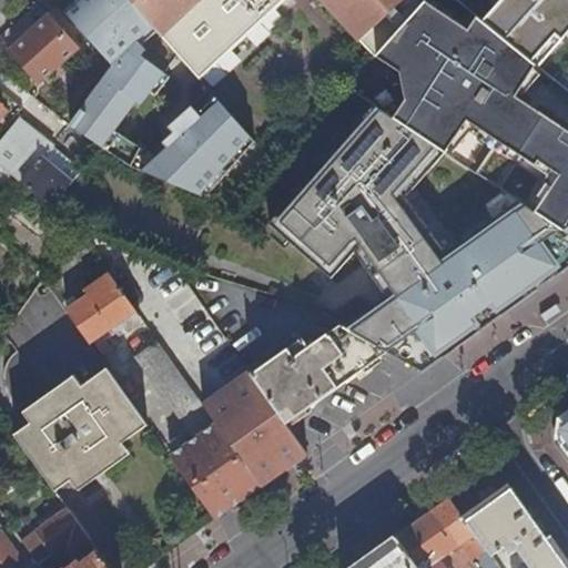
[(204,198),(260,148),(214,97),(199,111),(203,115),(169,148),(171,150),(164,156),(161,154),(142,143),(119,125),(139,99),(143,101),(178,54),(128,0),(74,0),(64,11),(114,64),(70,123),(130,166),(204,198)]
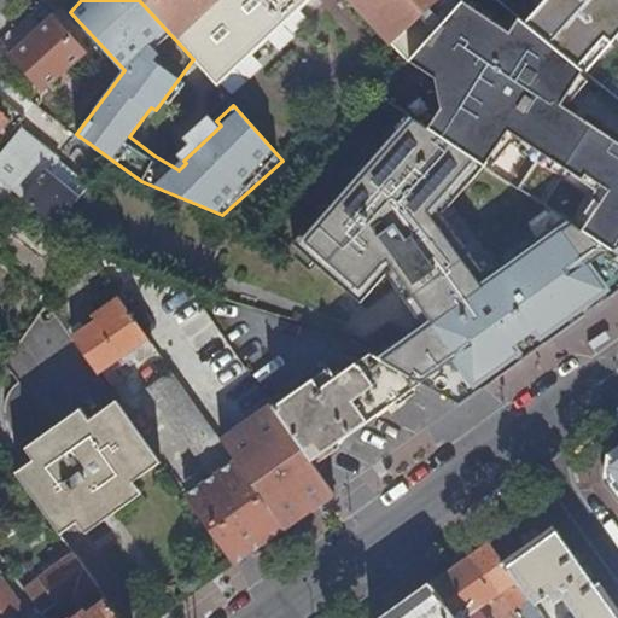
[(139,0),(193,59),(216,85),(307,0),(354,0),(410,59),(430,39),(449,17),(436,3),(438,0),(139,0)]
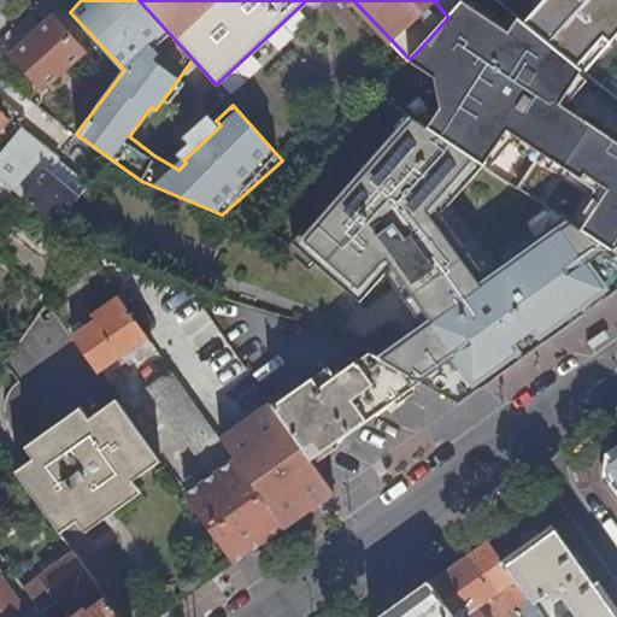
[(429,39),(410,59),(435,75),(442,105),(428,125),(485,164),(510,127),(611,191),(585,230),(616,252),(616,136),(562,101),(581,69),(524,22),(519,18),(513,29),(470,0),(462,0),(448,17),(429,39)]
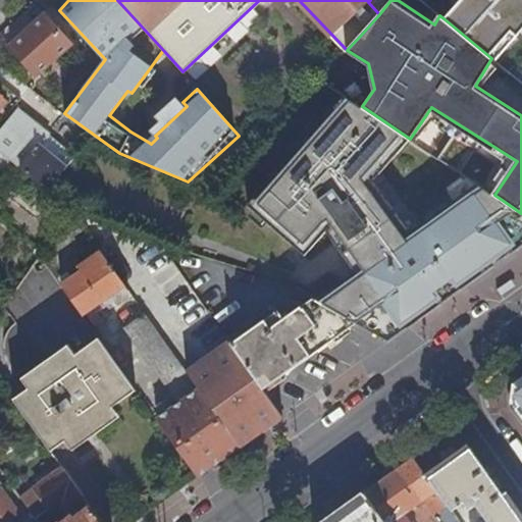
[(521,0),(460,0),(444,18),(491,58),(496,61),(516,37),(521,42),(521,0)]
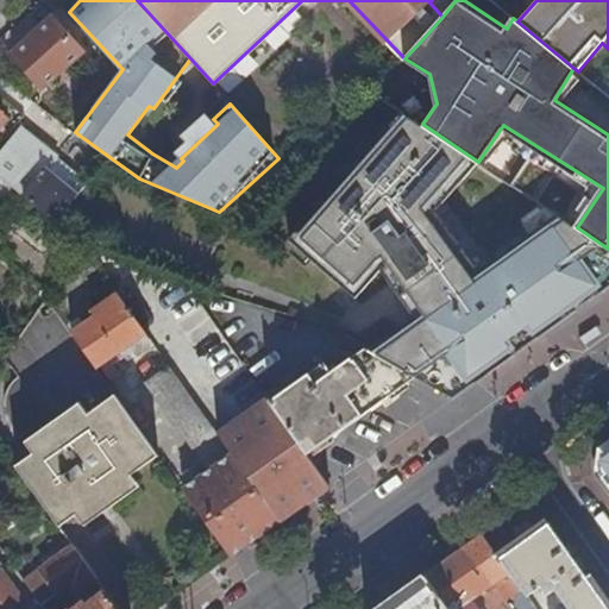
[(35,42),(57,22),(54,18),(31,38),(35,42)]
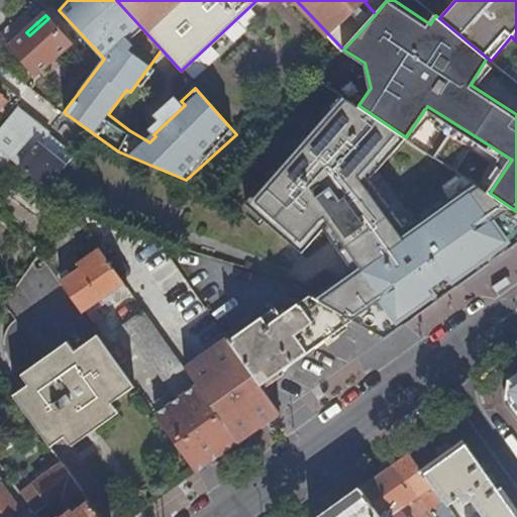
[(29,35),(26,32),(11,45),(35,72),(69,42),(48,18),(29,35)]
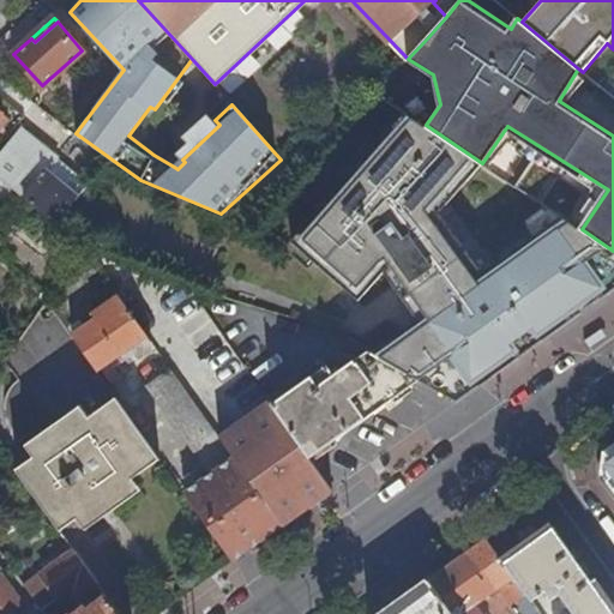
[(419,319),(372,351),(420,380),(457,402),(613,289),(613,251),(582,229),(545,204),(486,252),(475,262),(439,211),(449,200),(482,163),(426,125),(405,112),(289,238),(357,300),(384,272),(419,319)]
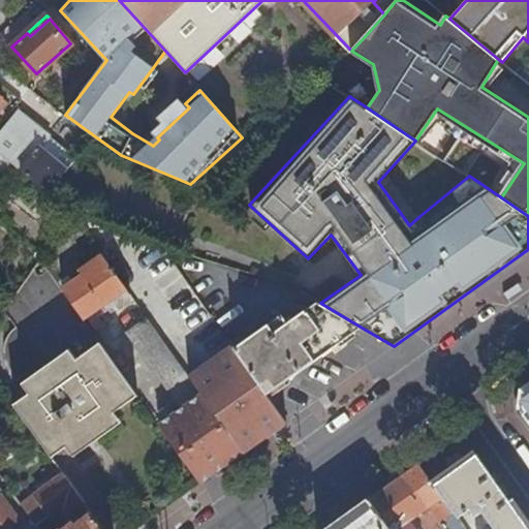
[(0,152),(21,168),(30,157),(30,158),(39,147),(49,136),(18,113),(1,133),(0,131),(0,152)]
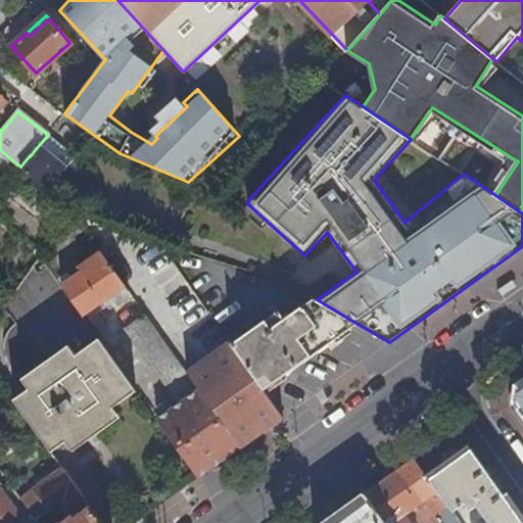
[(48,135),(39,145),(65,167),(74,156),(48,135)]
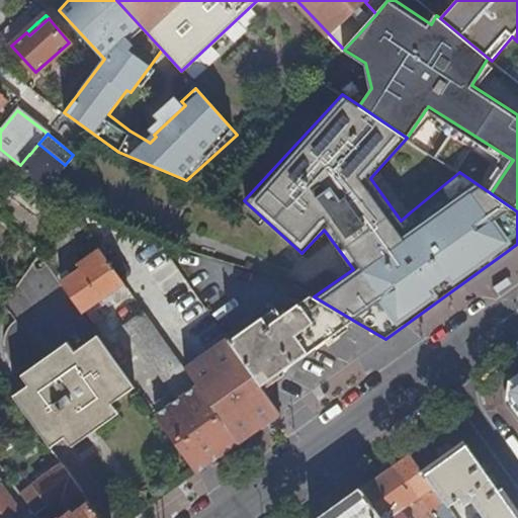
[(38,144),(29,155),(21,166),(47,187),(65,165),(38,144)]
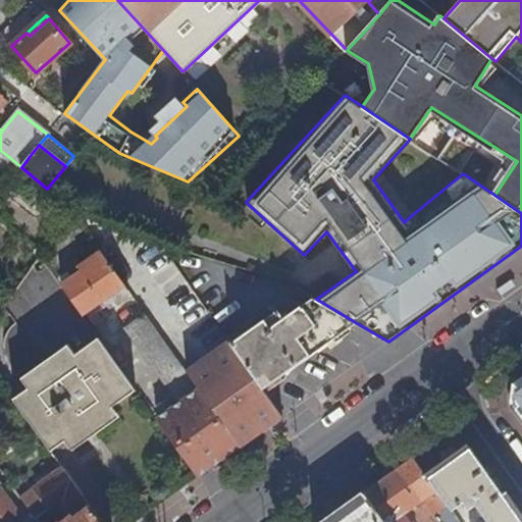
[(413,214),(381,170),(373,179),(404,222),(413,214)]
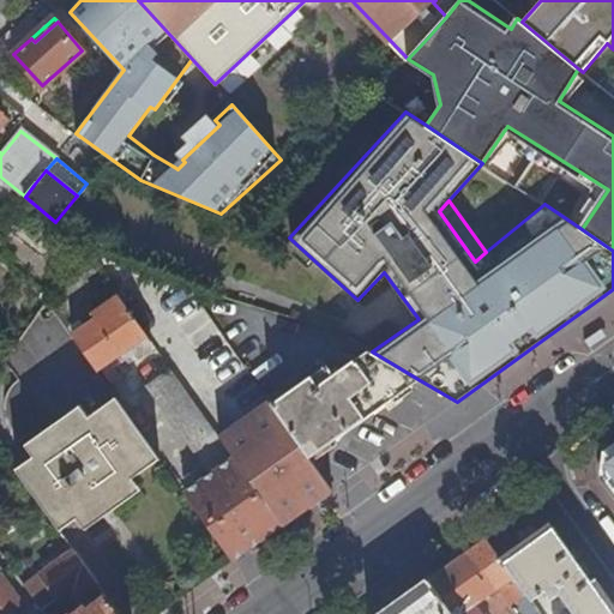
[(120,353),(125,359),(151,339),(119,294),(91,313),(96,319),(72,336),(97,369),(101,367),(120,353)]
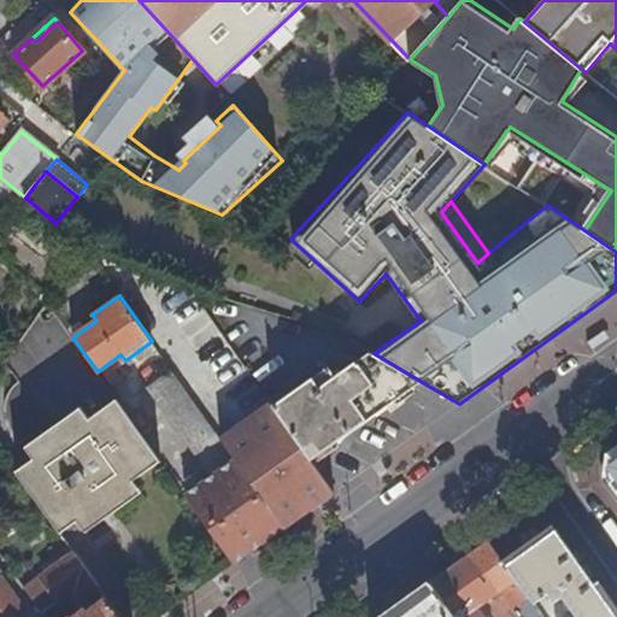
[(329,368),(274,406),(312,459),(422,382),(374,353),(370,351),(335,376),(329,368)]
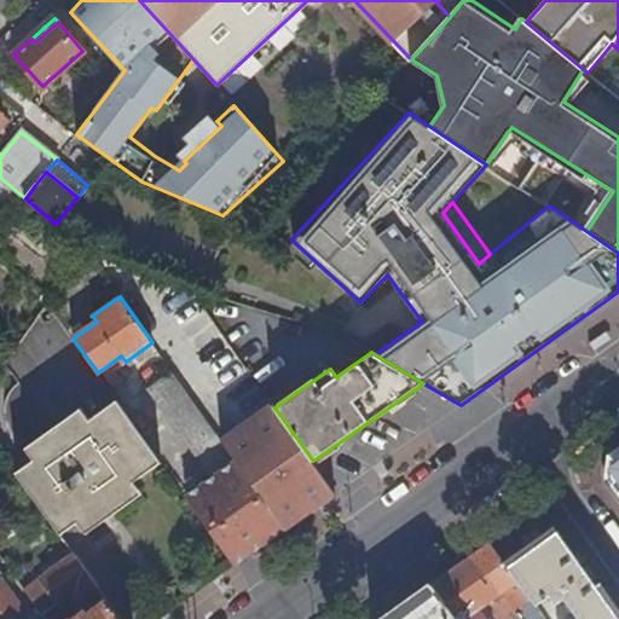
[(121,356),(102,370),(106,376),(126,362),(121,356)]
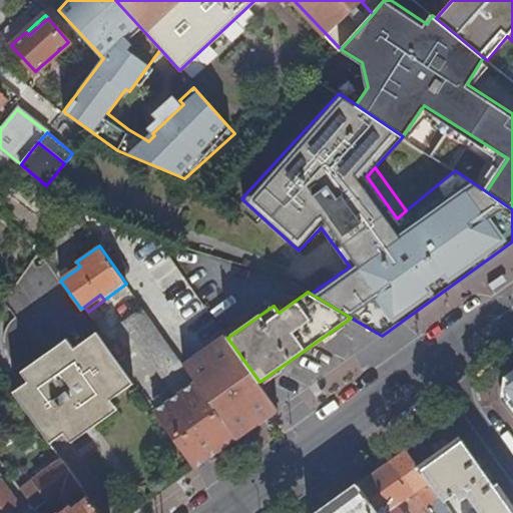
[(176,397),(197,382),(184,364),(143,307),(122,321),(176,397)]
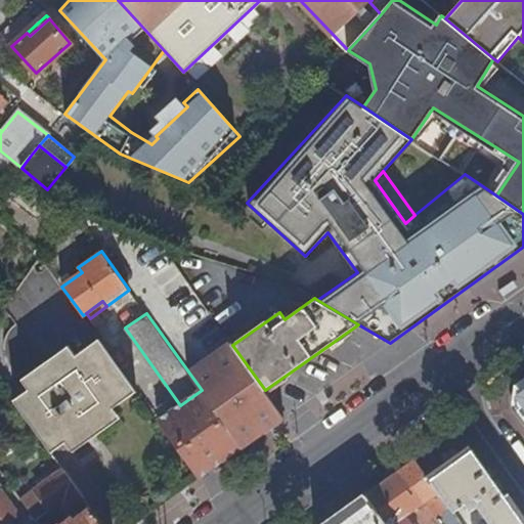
[(29,389),(14,400),(52,452),(67,442),(71,448),(118,415),(114,409),(137,392),(99,339),(77,355),(73,350),(26,384),(29,389)]
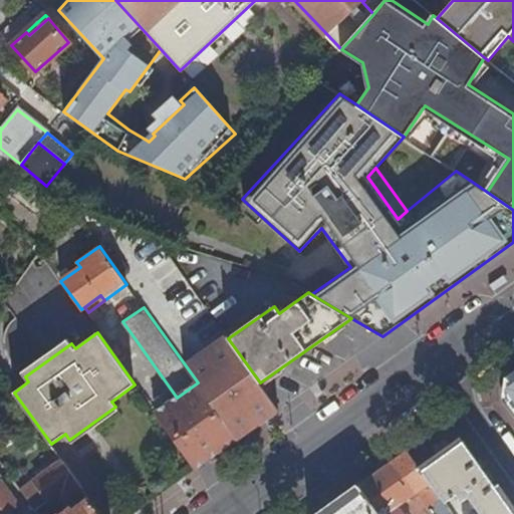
[(198,382),(233,433),(246,424),(250,431),(279,410),(260,382),(228,338),(226,335),(185,364),(198,382)]
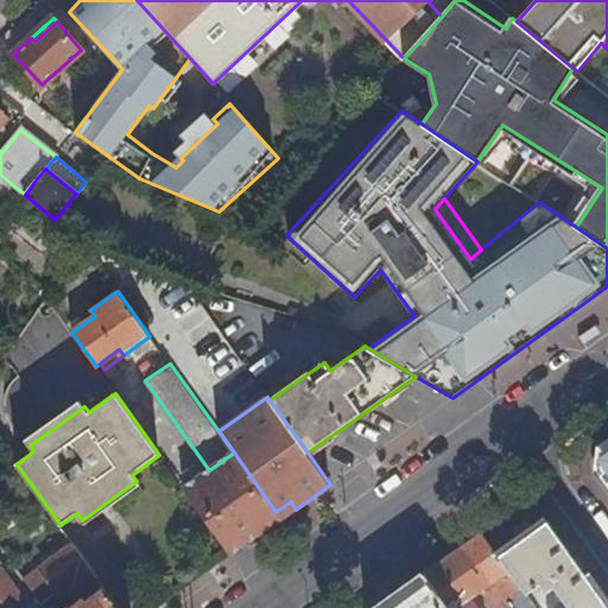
[(276,512),(234,453),(209,470),(183,488),(232,555),(282,520),(276,512)]
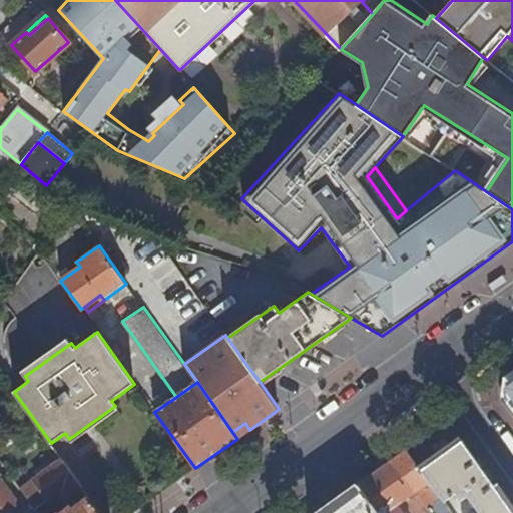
[(232,432),(237,439),(249,430),(245,423),(232,432)]
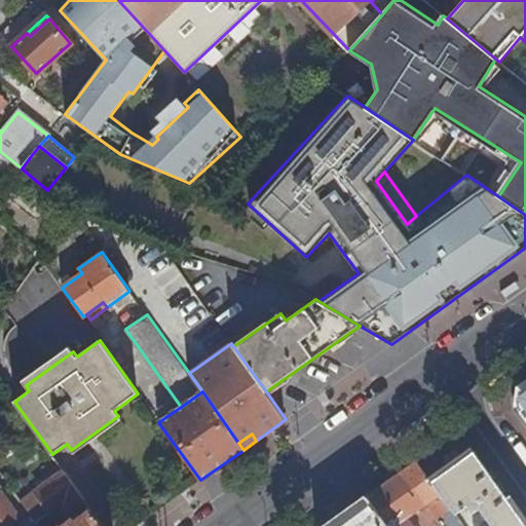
[(525,525),(525,523),(471,445),(444,442),(417,460),(451,508),(455,514),(467,504),(473,512),(480,506),(493,525),(525,525)]
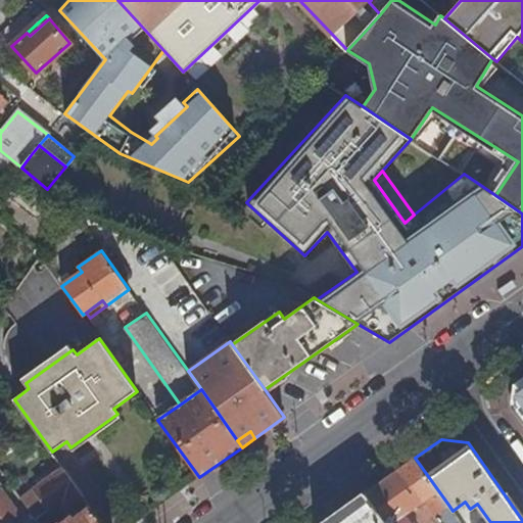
[(439,522),(434,515),(448,505),(415,458),(366,493),(386,522),(414,522),(407,511),(411,508),(421,522),(439,522)]
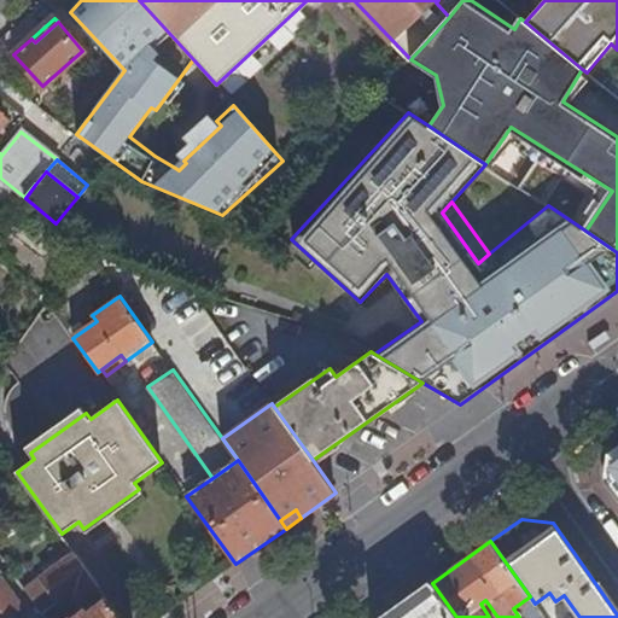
[(82,599),(99,587),(75,552),(42,576),(25,589),(42,613),(60,600),(69,593),(75,588),(82,599)]
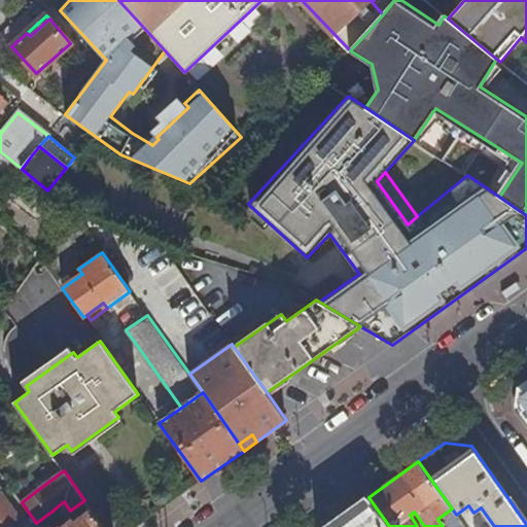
[(0,490),(0,526),(4,526),(20,516),(1,490),(0,490)]
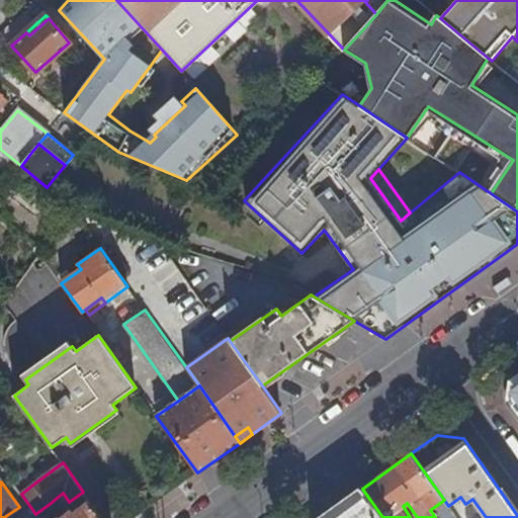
[(382,517),(362,489),(320,517),(382,517)]
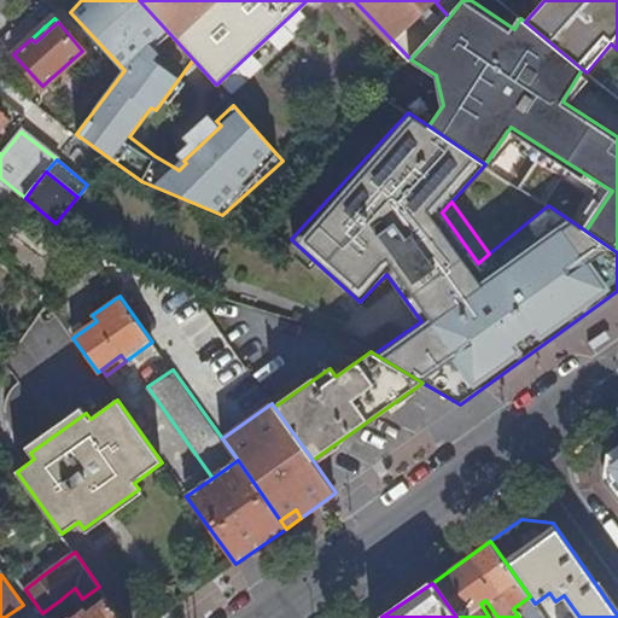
[(75,588),(69,593),(77,602),(82,599),(75,588)]
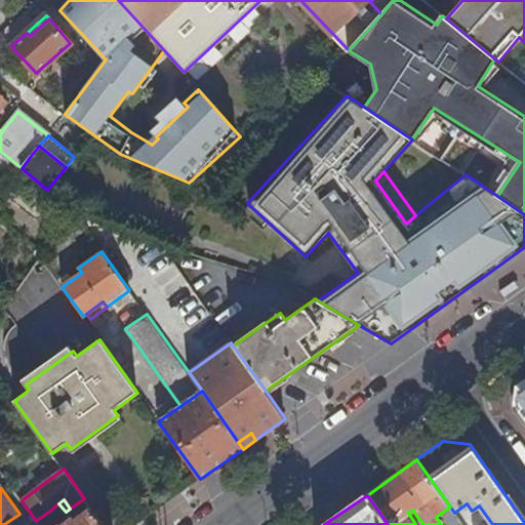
[(61,524),(59,523),(56,524),(104,524),(91,508),(76,518),(74,516),(62,524),(61,524)]
